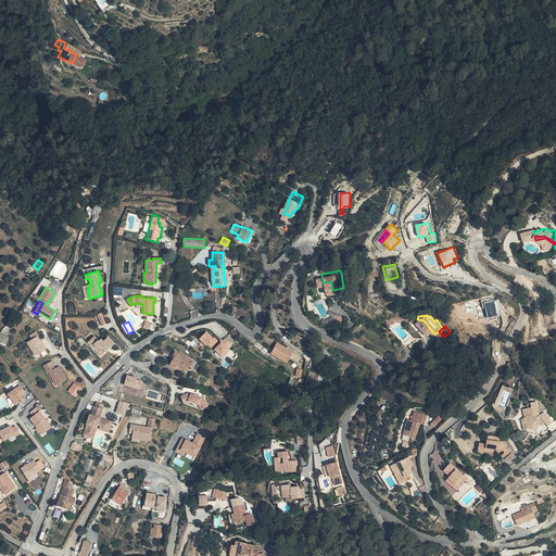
[(29,335),(32,340),(38,337),(39,336),(37,331),(29,335)]
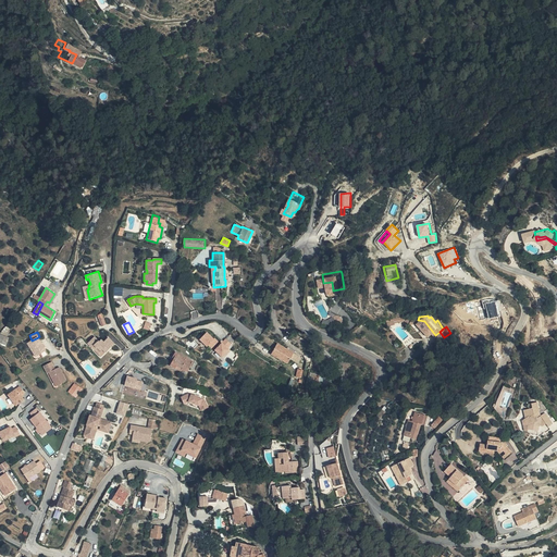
[(207,332),(200,338),(207,345),(213,338),(207,332)]
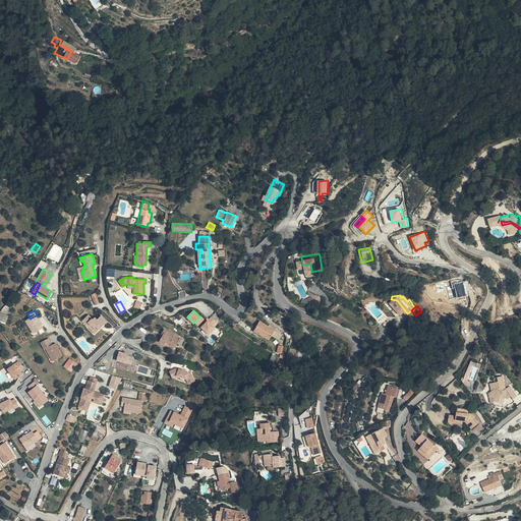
[(0,311),(0,321),(7,323),(10,314),(0,311)]
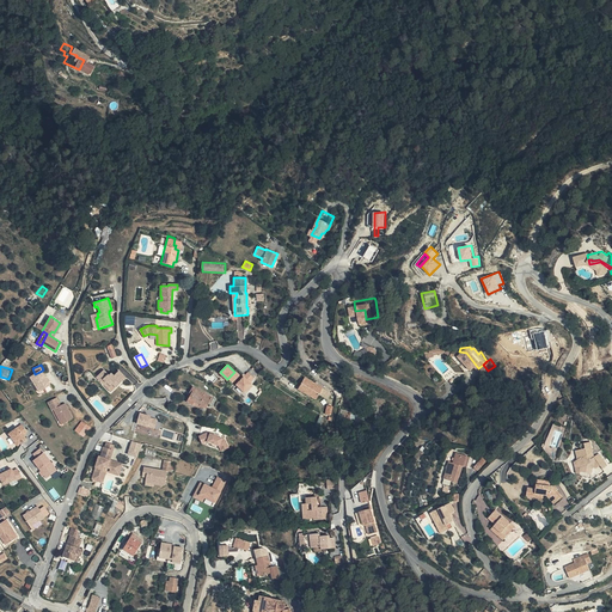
[(115,384),(116,385),(124,377),(117,369),(112,375),(109,372),(106,374),(103,369),(95,377),(99,381),(102,379),(109,386),(111,384),(112,386),(115,384)]
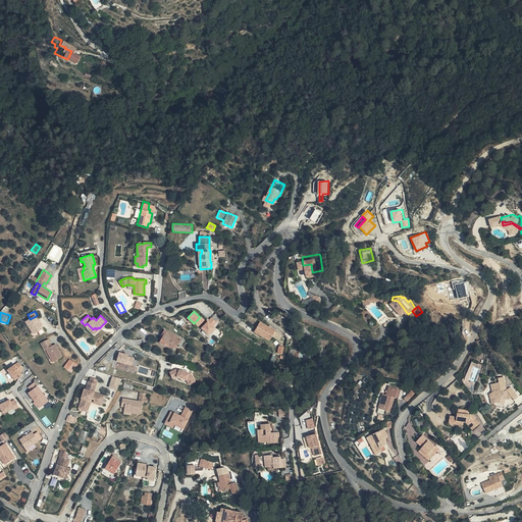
[(400,320),(397,315),(388,321),(392,325),(400,320)]
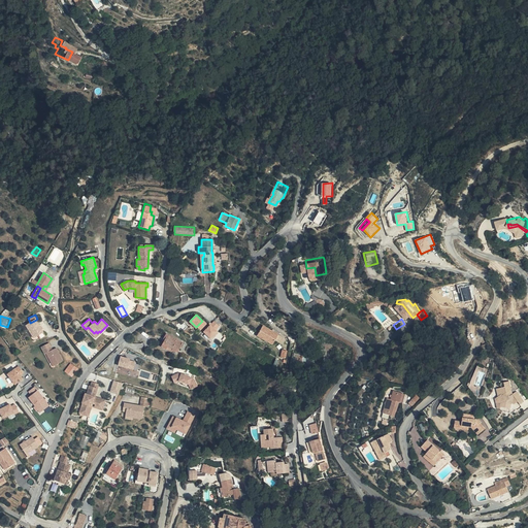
[(36,320),(30,323),(26,325),(33,339),(43,333),(36,320)]
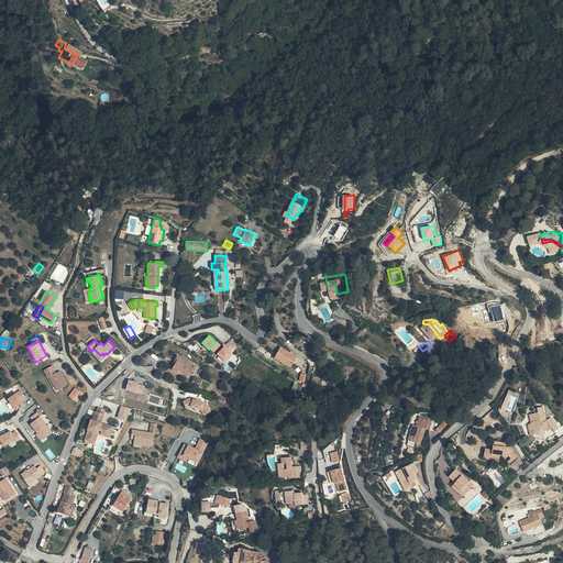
[(228,344),(225,346),(231,353),(234,350),(228,344)]
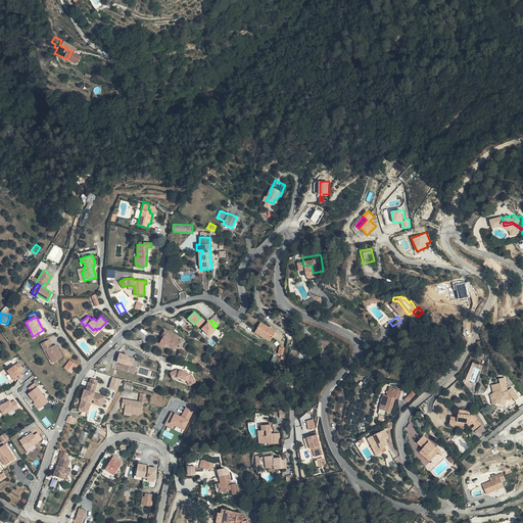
[(208,322),(202,328),(209,334),(216,328),(215,328),(209,322),(208,322)]
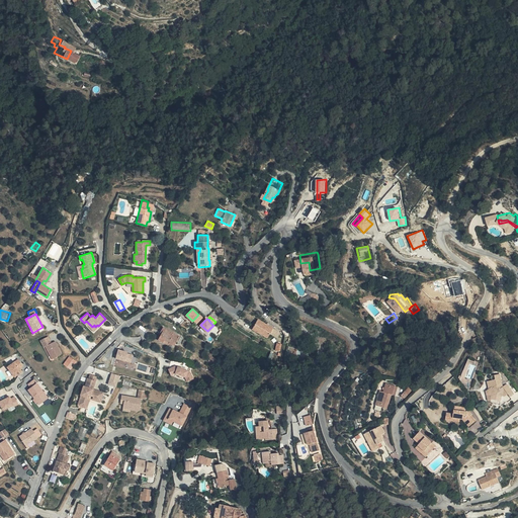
[(283,331),(280,330),(275,327),(274,328),(270,327),(258,320),(255,325),(252,329),(265,337),(267,338),(270,333),(276,337),(278,339),(280,335),(283,331)]
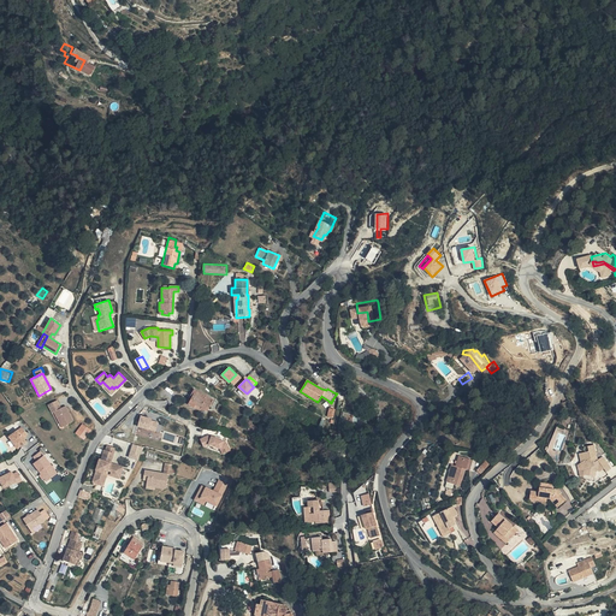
[(110,395),(117,388),(116,386),(113,389),(112,386),(110,389),(102,381),(100,384),(110,395)]
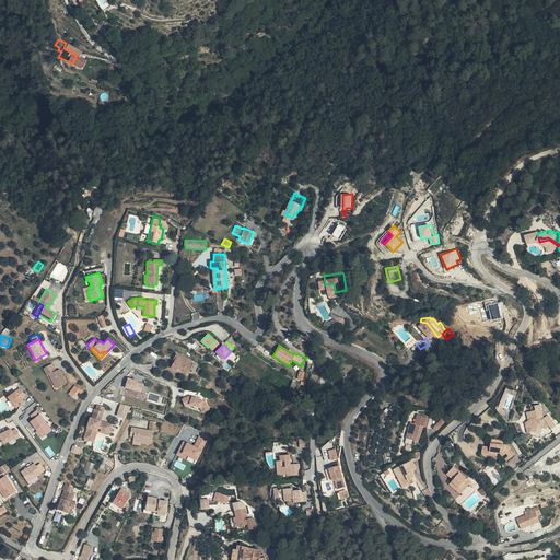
[(188,373),(190,368),(194,364),(178,354),(170,364),(181,372),(183,370),(188,373)]
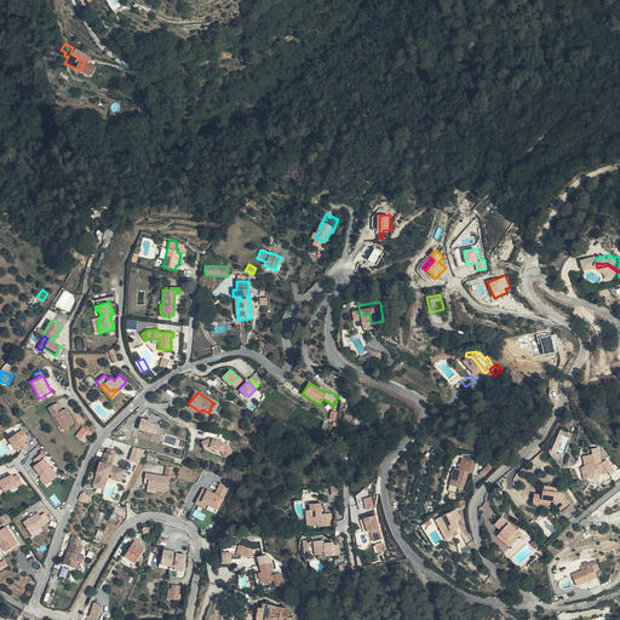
[(336,401),(333,406),(328,425),(338,428),(342,408),(337,407),(339,402),(336,401)]
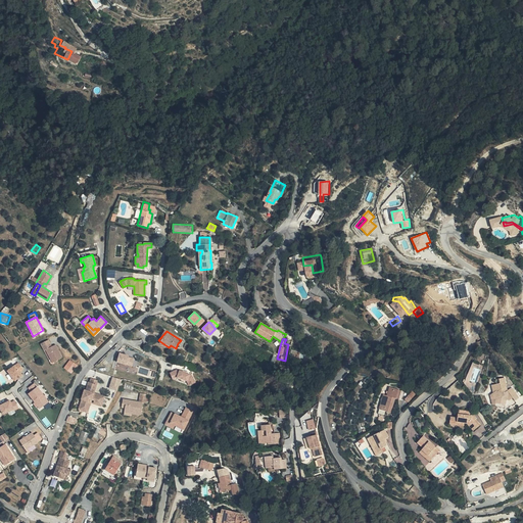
[(51,364),(61,360),(62,360),(56,345),(51,347),(48,340),(41,343),(44,350),(45,350),(51,364)]
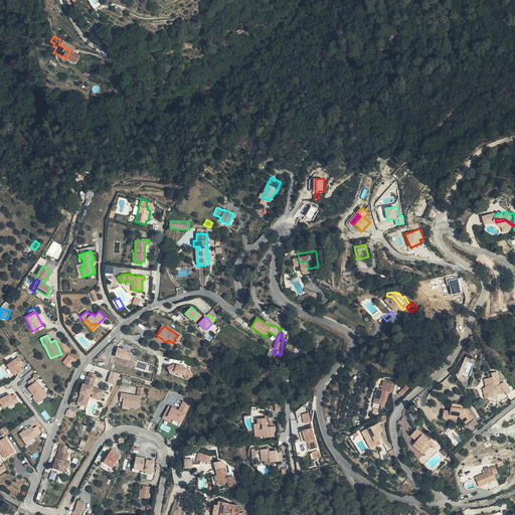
[(117,347),(114,355),(129,360),(131,353),(125,351),(126,350),(117,347)]
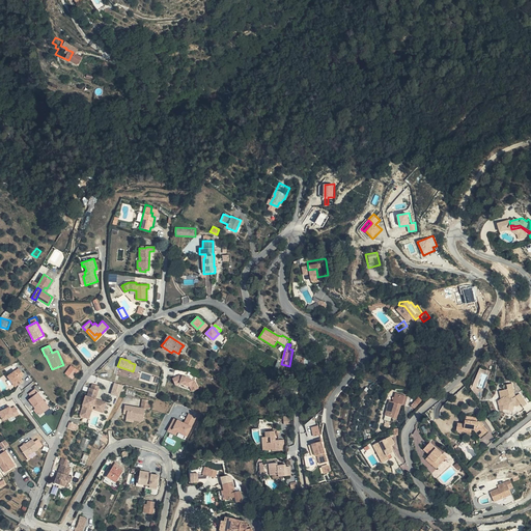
[(17,369),(6,378),(14,387),(21,382),(19,379),(22,375),(17,369)]
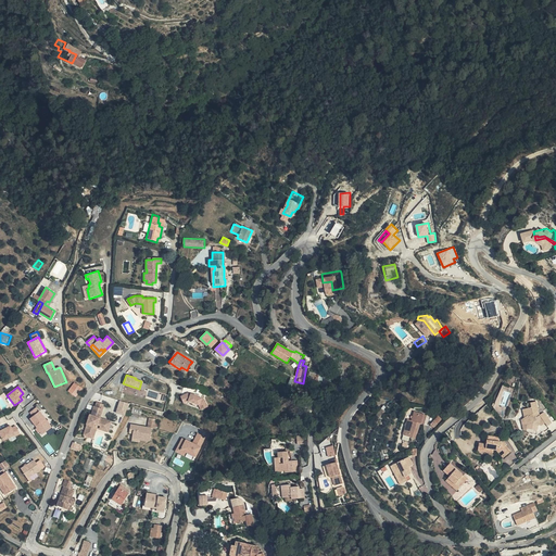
[(188,393),(179,396),(182,403),(187,401),(198,405),(200,411),(206,407),(203,400),(188,393)]
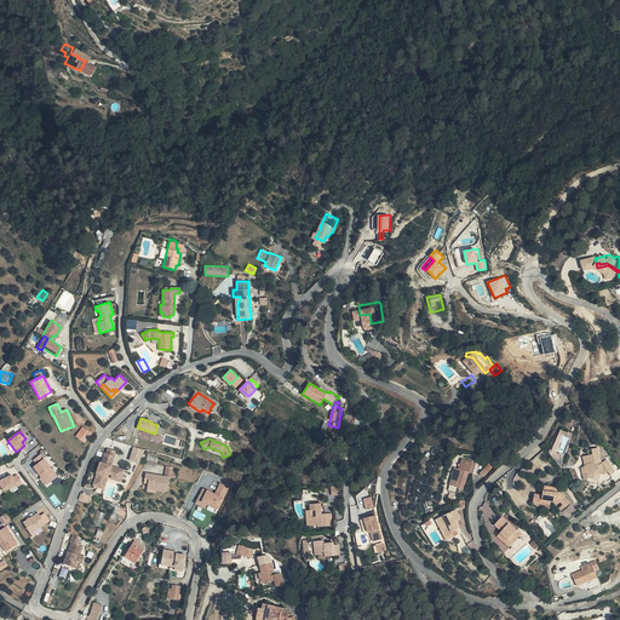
[(589,464),(585,466),(592,475),(592,476),(603,478),(604,474),(607,472),(608,474),(612,470),(614,474),(619,470),(610,458),(606,461),(603,457),(604,457),(603,446),(593,448),(593,453),(587,454),(589,464)]
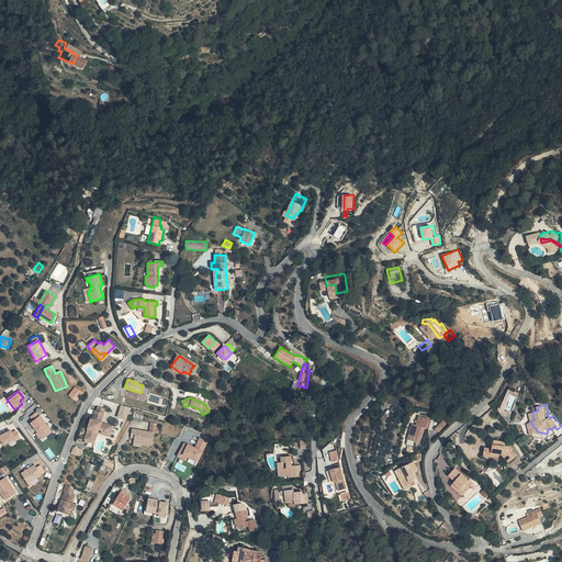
[(128,407),(120,405),(116,416),(124,419),(128,407)]
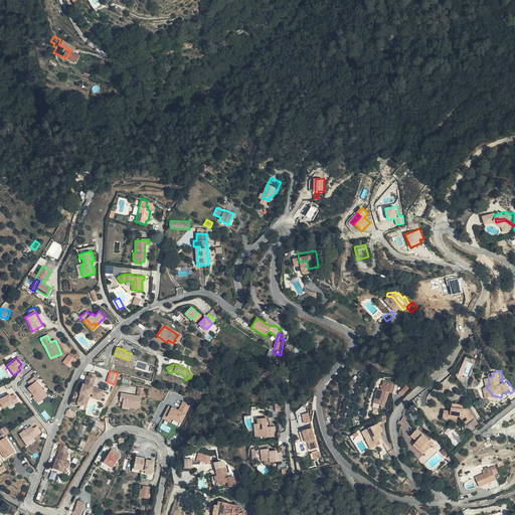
[(173,371),(169,373),(185,380),(183,375),(173,371)]
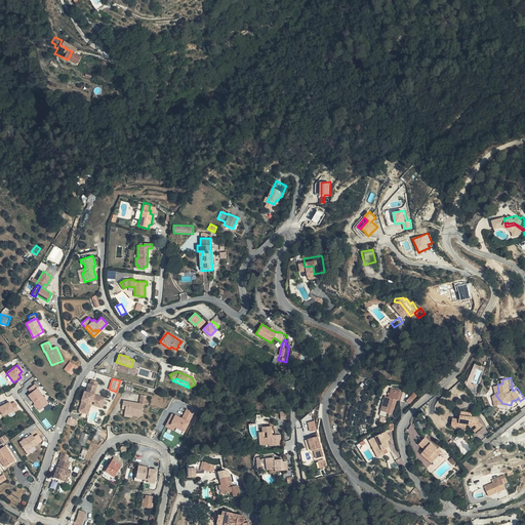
[(93,395),(97,381),(90,379),(89,384),(88,384),(85,392),(84,392),(80,401),(81,401),(79,407),(84,408),(85,406),(89,405),(91,401),(93,402),(92,405),(101,407),(103,401),(99,400),(101,397),(95,396),(94,398),(92,398),(93,395)]
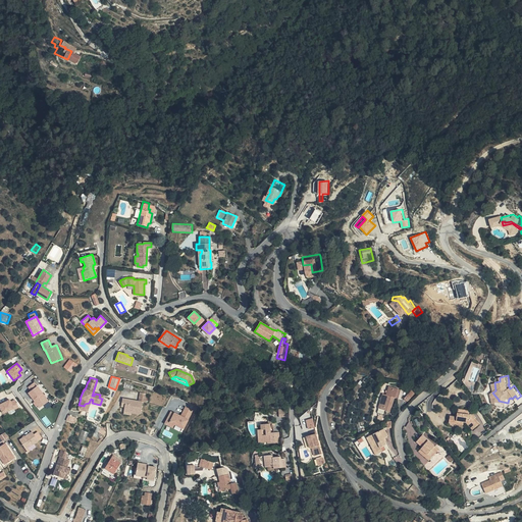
[(48,402),(35,382),(29,386),(31,390),(28,393),(34,402),(37,406),(39,409),(48,402)]
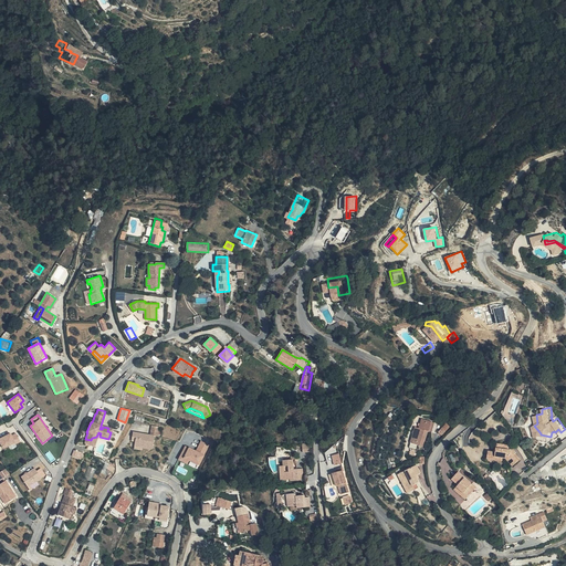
[(409,443),(421,448),(427,432),(429,433),(432,423),(421,419),(418,429),(413,428),(409,443)]
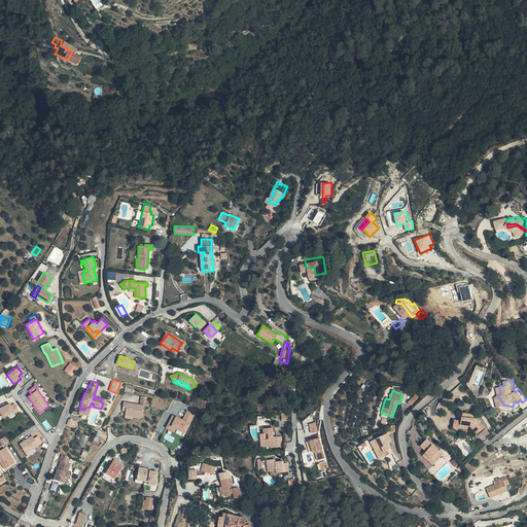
[(290,396),(283,394),(280,407),(288,409),(290,396)]
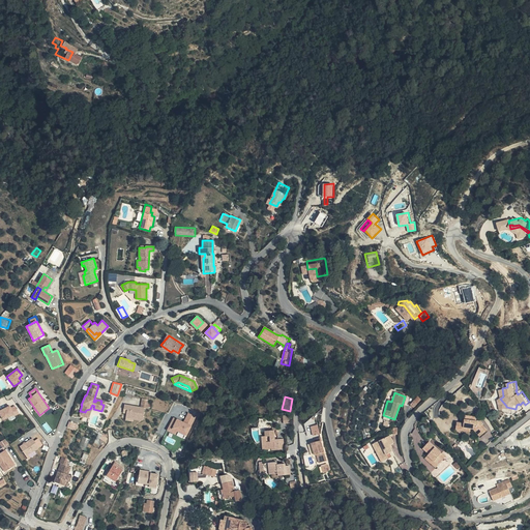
[(412,407),(418,401),(416,398),(409,405),(412,407)]
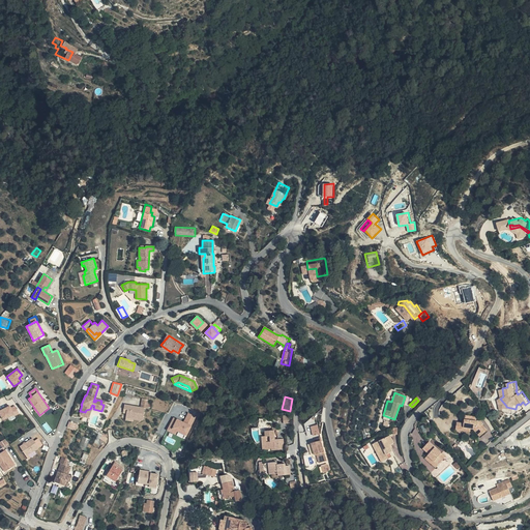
[(135,409),(136,406),(123,405),(123,409),(127,410),(126,414),(125,418),(143,420),(145,409),(148,409),(149,402),(142,401),(141,407),(140,407),(140,410),(135,409)]
